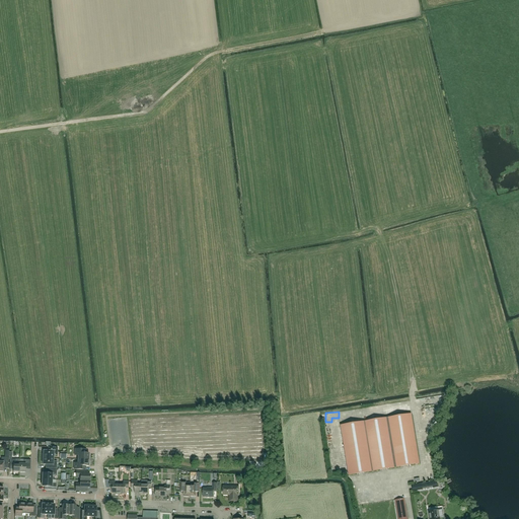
[(349,474),(419,463),(411,415),(341,426),(349,474)]
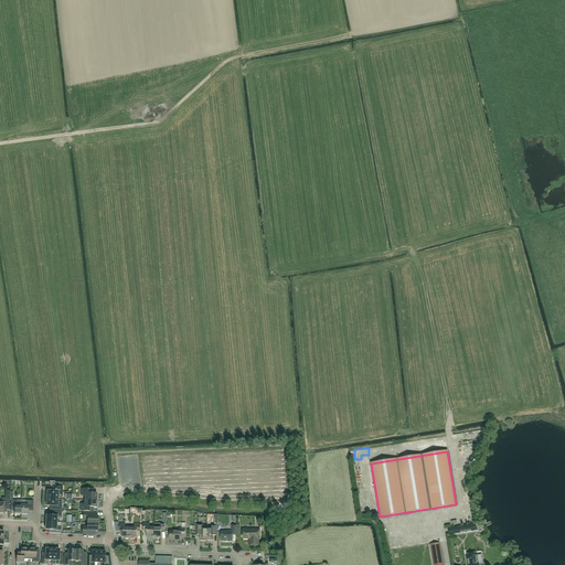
[(45,499),(57,499),(57,496),(62,496),(62,487),(54,487),(54,490),(53,490),(53,491),(48,491),(46,494),(45,494),(45,499)]
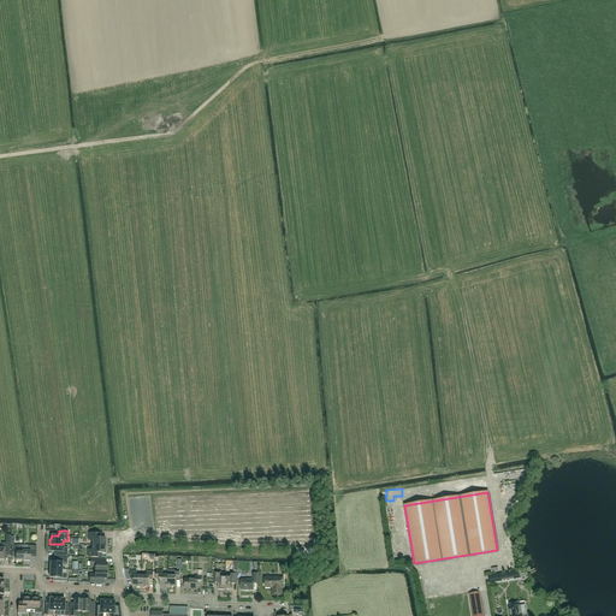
[(93,540),(93,545),(105,546),(106,538),(99,538),(99,533),(88,533),(88,540),(93,540)]
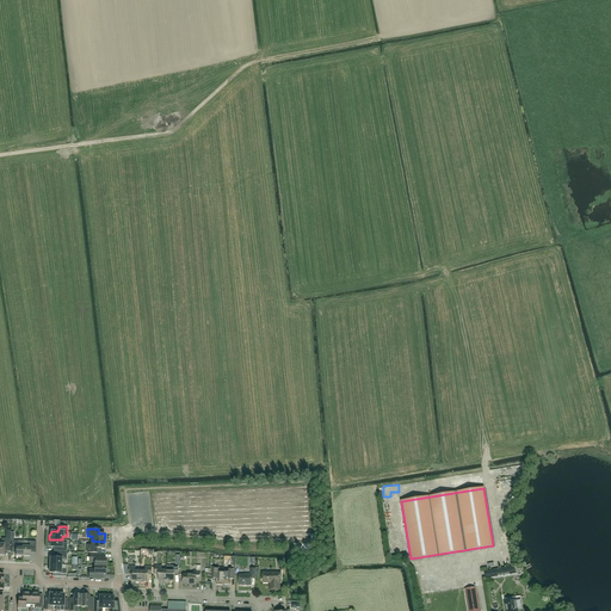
[(62,539),(49,539),(49,544),(50,544),(50,547),(59,547),(59,548),(59,551),(67,551),(67,543),(62,543),(62,539)]
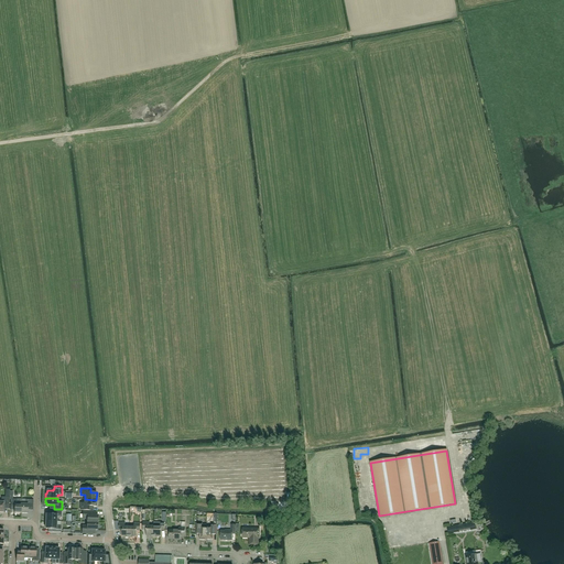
[(21,513),(21,503),(21,499),(18,499),(10,499),(10,506),(14,507),(14,513),(21,513)]
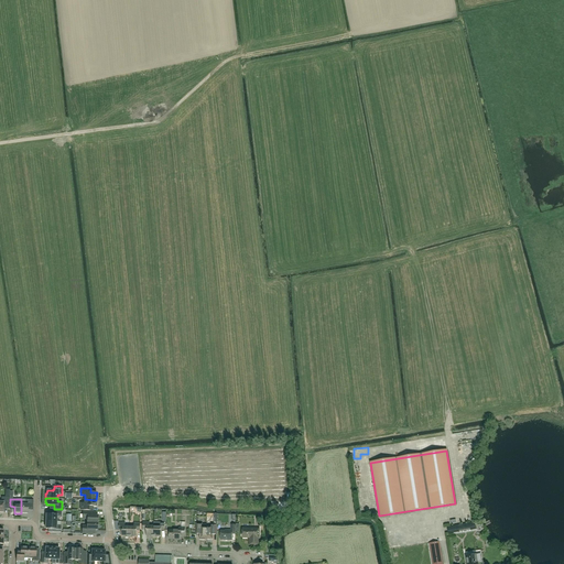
[(33,500),(25,499),(25,505),(21,503),(21,513),(28,513),(28,510),(33,510),(33,500)]
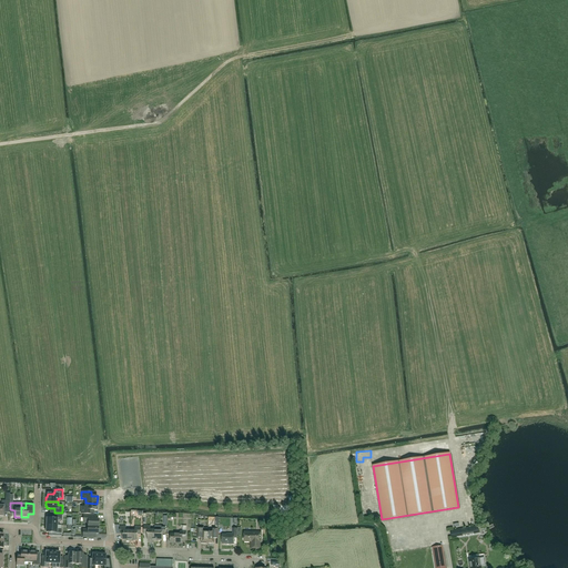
[(97,504),(85,503),(85,507),(81,507),(81,514),(90,514),(90,509),(97,510),(97,504)]
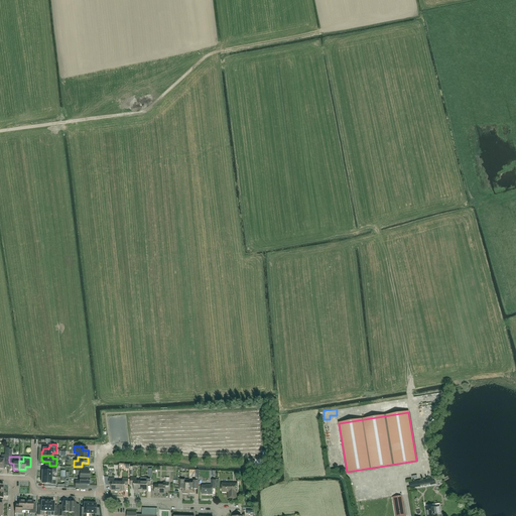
[(41,477),(51,477),(51,473),(57,474),(57,471),(55,471),(56,467),(50,467),(50,470),(48,470),(48,471),(42,471),(41,477)]
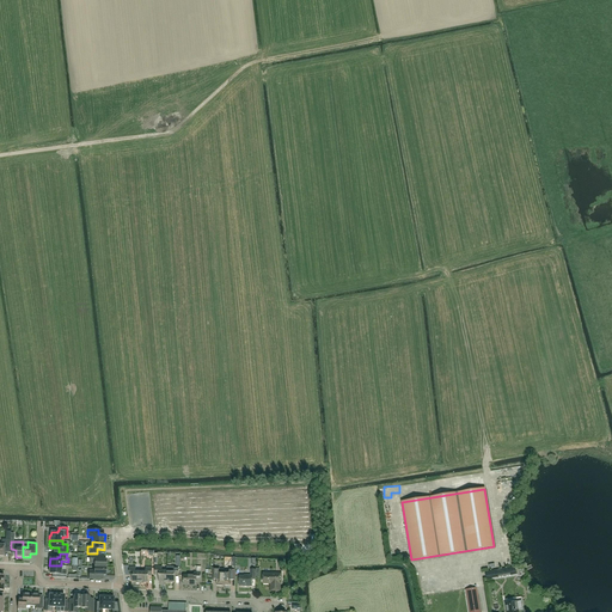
[(95,567),(105,568),(106,560),(104,560),(104,555),(90,555),(90,563),(92,563),(95,564),(95,567)]
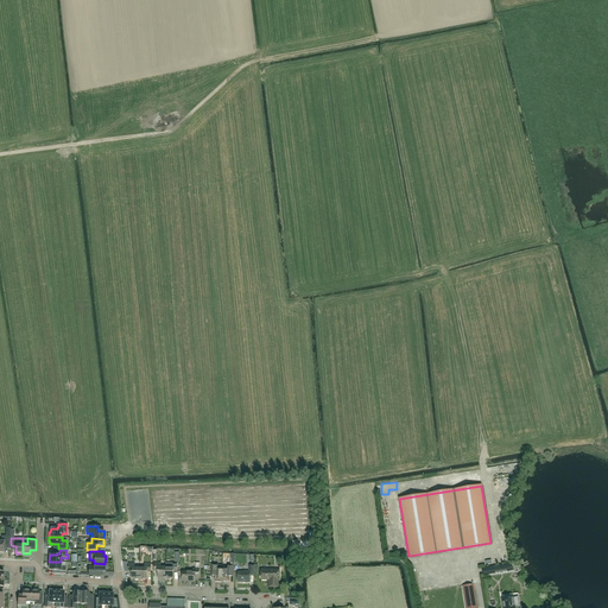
[(234,565),(234,561),(230,561),(230,564),(227,564),(227,569),(222,568),(222,582),(229,582),(229,572),(234,572),(234,565)]
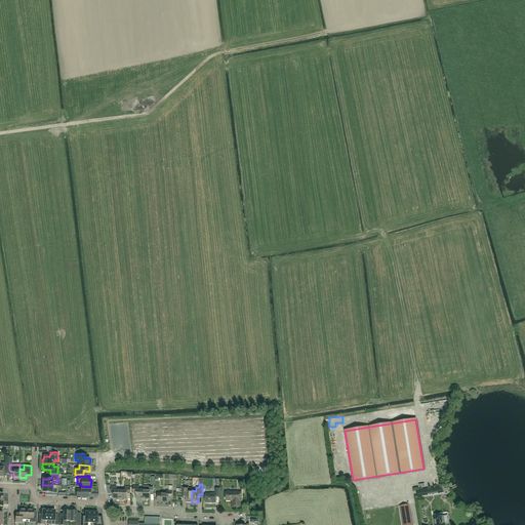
[(52,485),(42,485),(42,492),(45,492),(45,495),(44,495),(56,496),(56,489),(52,489),(52,485)]
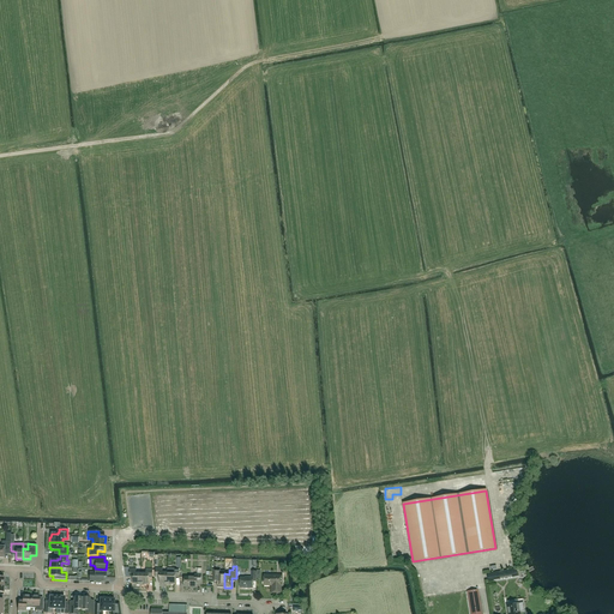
[(106,570),(95,569),(95,571),(92,572),(89,572),(89,581),(103,581),(103,577),(106,577),(106,570)]
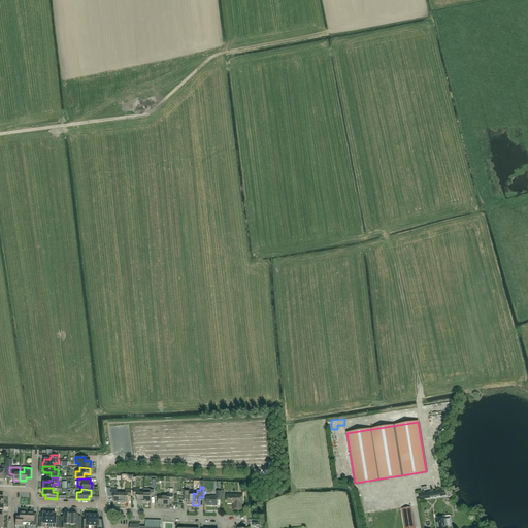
[(111,490),(107,490),(108,496),(110,496),(113,496),(113,502),(118,502),(118,503),(121,503),(121,493),(117,493),(117,489),(111,489),(111,490)]
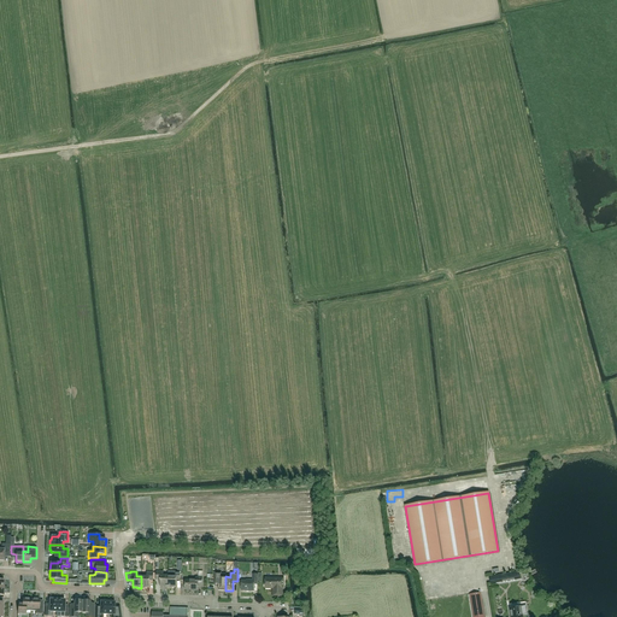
[(141,576),(141,588),(145,588),(145,587),(150,587),(150,581),(153,581),(153,573),(146,571),(146,576),(141,576)]
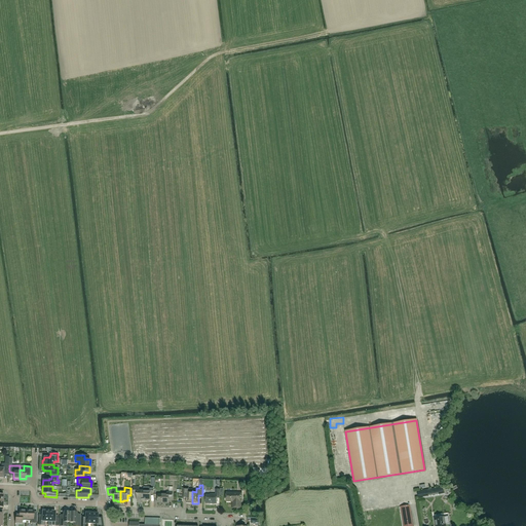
[(140,500),(143,500),(143,491),(139,490),(139,487),(133,487),(133,494),(137,494),(136,500),(140,500)]
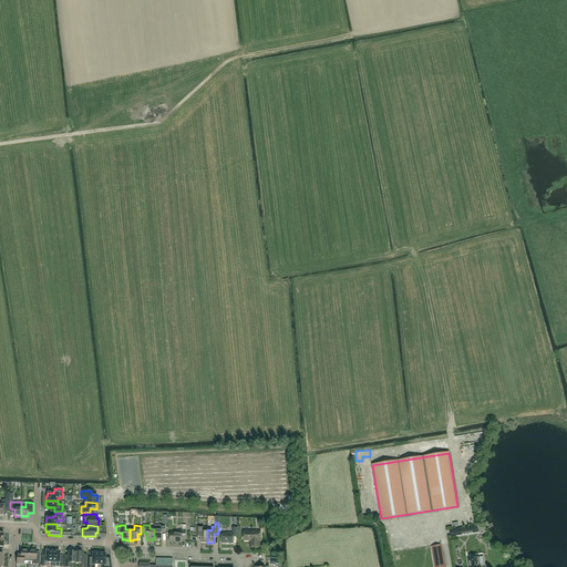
[(158,529),(154,529),(154,539),(157,540),(157,539),(162,539),(162,533),(165,533),(166,525),(160,525),(158,529)]
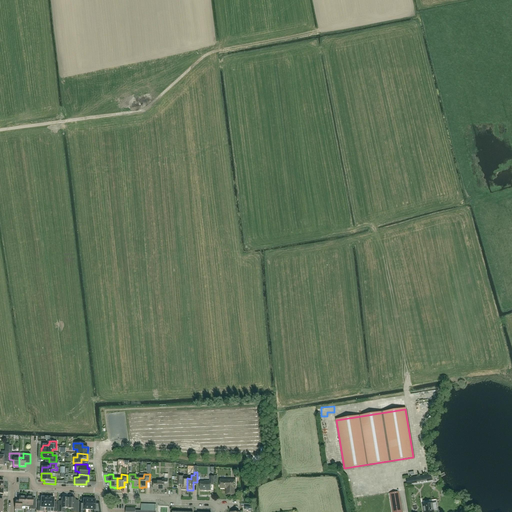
[(168,486),(168,474),(164,474),(164,479),(162,479),(162,481),(153,481),(153,489),(160,489),(164,489),(164,486),(168,486)]
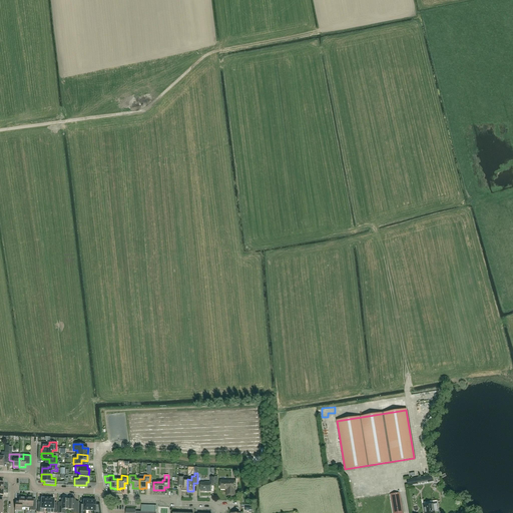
[(413,478),(412,478),(413,484),(414,484),(432,481),(431,475),(413,478)]
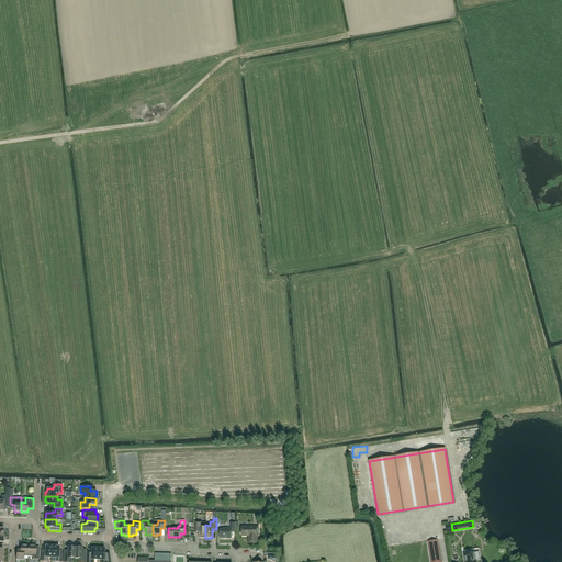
[(201,538),(205,538),(205,525),(205,523),(202,523),(202,521),(195,521),(195,528),(199,528),(199,537),(201,537),(201,538)]
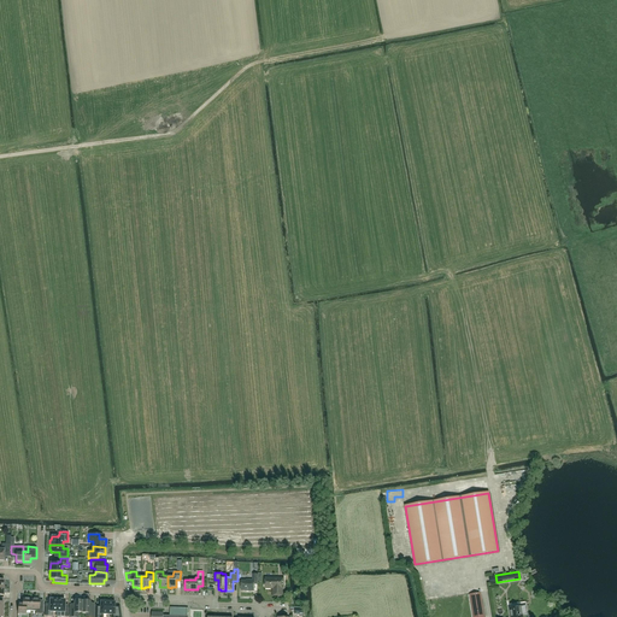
[(258,585),(258,574),(253,574),(253,580),(246,580),(246,581),(241,581),(241,591),(253,592),(254,585),(258,585)]
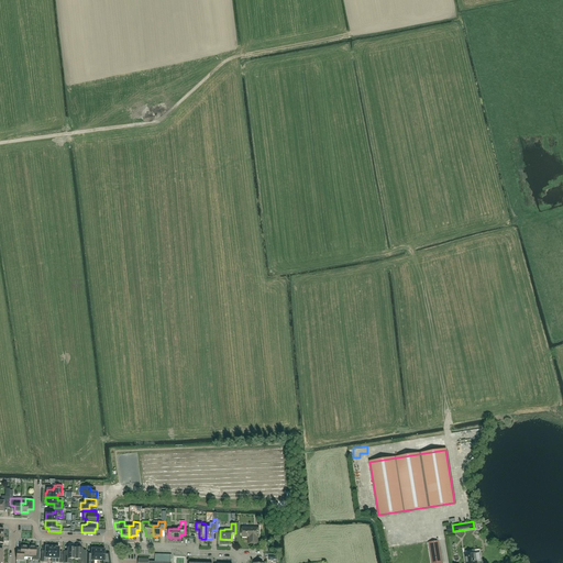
[(258,538),(258,527),(250,527),(250,528),(242,527),(242,537),(250,537),(249,543),(257,544),(257,538),(258,538)]
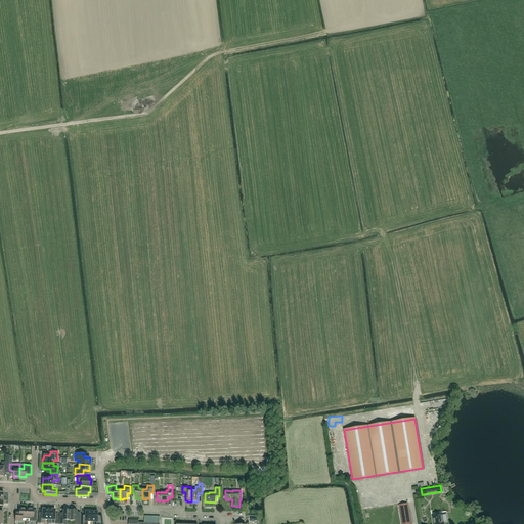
[(411,523),(408,503),(398,505),(401,523),(411,523)]
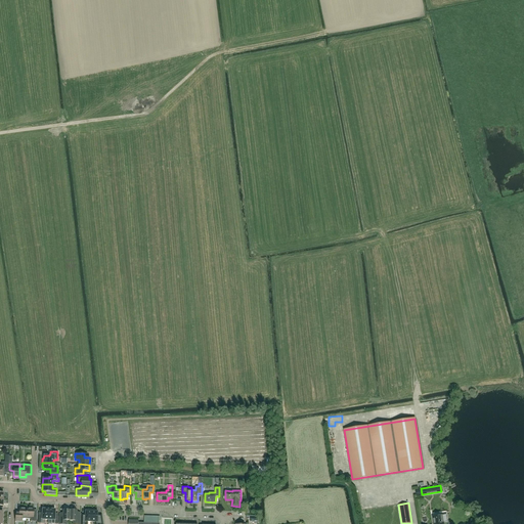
[(22,521),(22,519),(26,519),(26,517),(27,509),(19,508),(18,514),(15,514),(15,521),(22,521)]
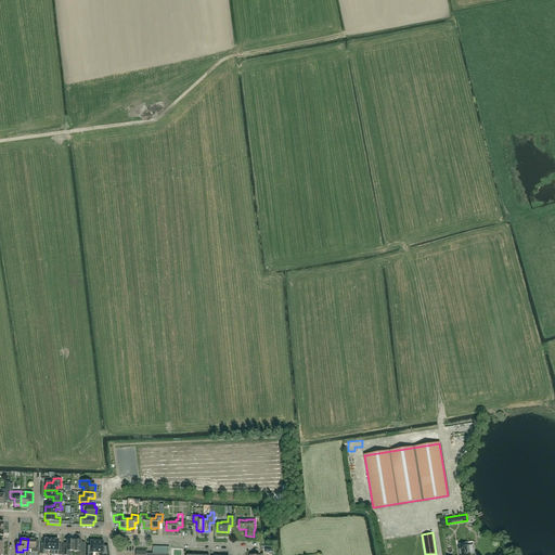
[(36,539),(28,539),(27,547),(31,547),(31,552),(38,553),(38,545),(39,542),(36,541),(36,539)]
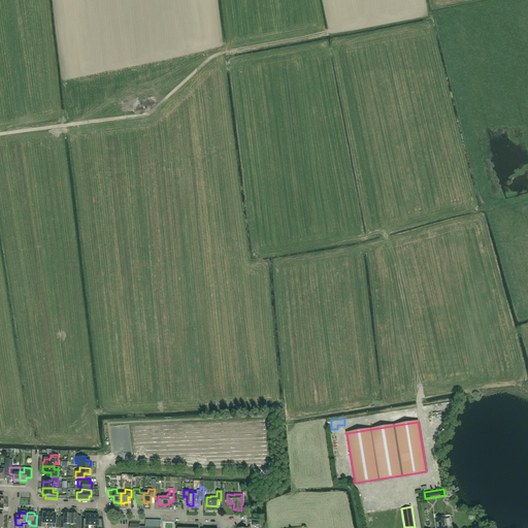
[(48,523),(48,513),(42,513),(42,519),(38,519),(38,527),(45,527),(45,523),(48,523)]
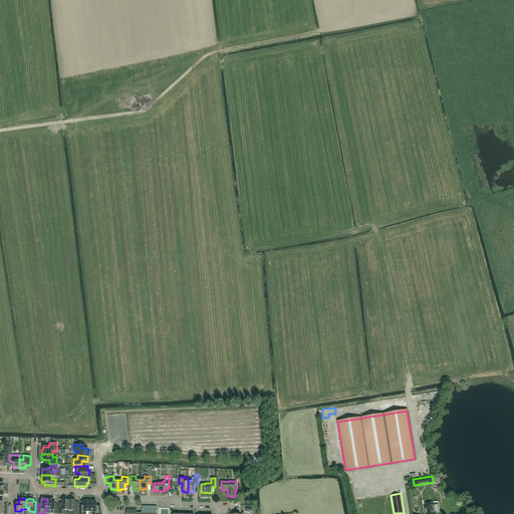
[(47,499),(47,509),(50,510),(50,513),(56,513),(56,506),(53,506),(54,500),(51,500),(51,499),(48,499),(48,500),(47,499)]
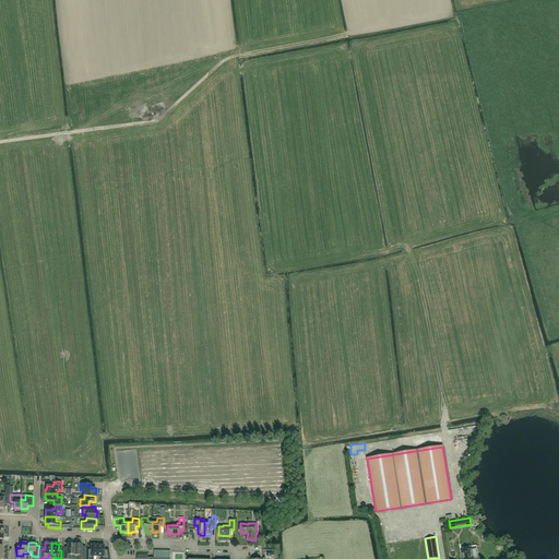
[(74,555),(74,544),(68,544),(67,547),(63,547),(63,558),(70,558),(70,557),(72,555),(74,555)]
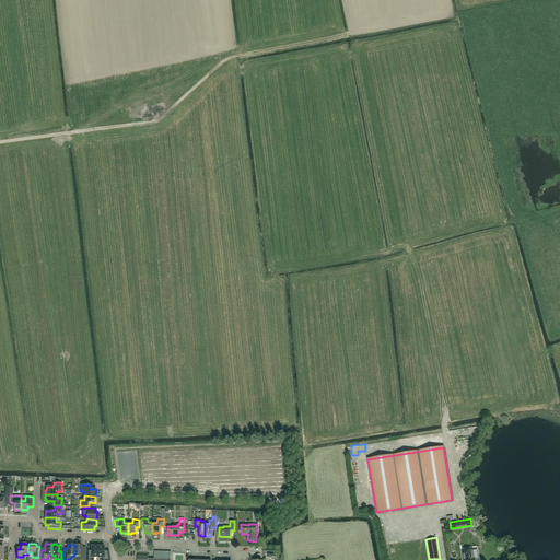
[(74,545),(74,556),(74,557),(77,557),(78,558),(77,559),(84,559),(85,548),(82,548),(82,546),(74,545)]
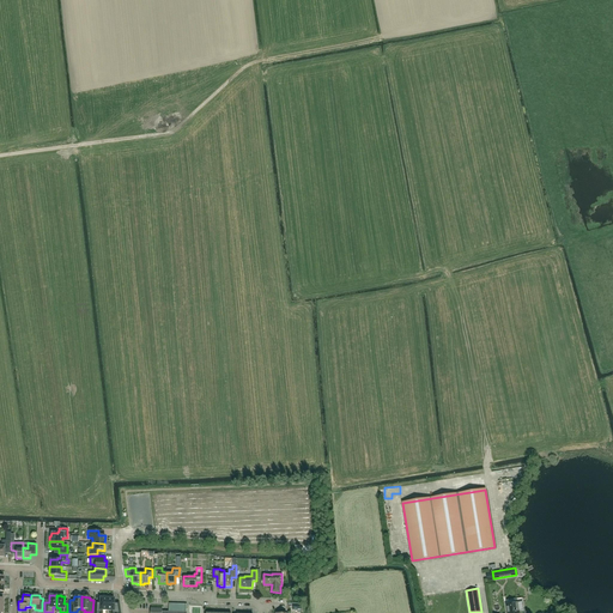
[(107,611),(107,598),(99,598),(99,606),(98,606),(98,607),(95,607),(93,612),(102,612),(102,611),(107,611)]
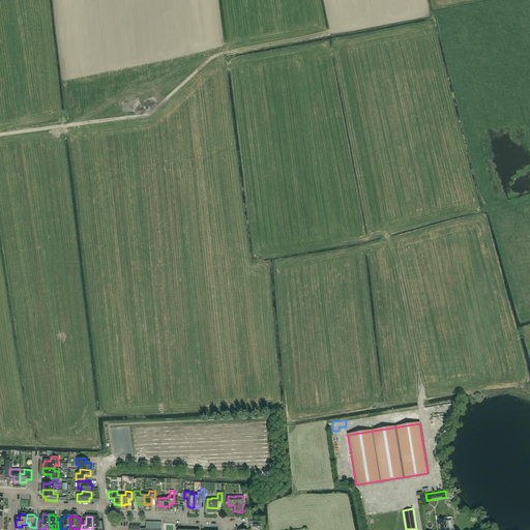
[(92,517),(92,528),(95,528),(94,529),(104,529),(104,525),(99,525),(99,524),(98,524),(98,517),(92,517)]
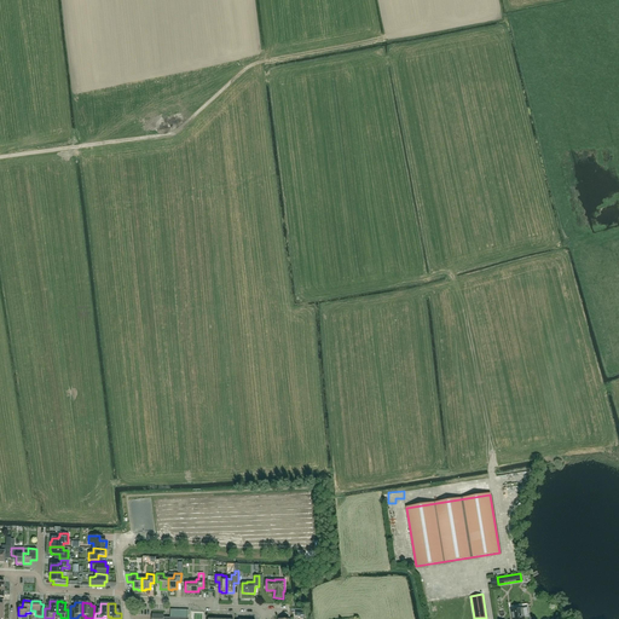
[(513,611),(512,611),(512,618),(524,618),(528,617),(527,608),(521,608),(513,611)]
